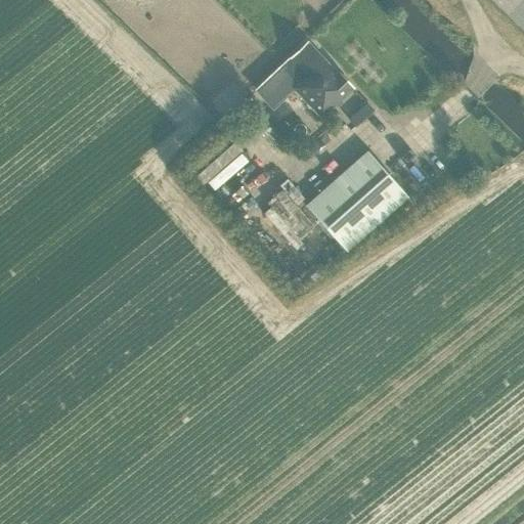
[(307,43),(256,91),(273,108),(293,89),(319,117),(321,119),(353,89),(339,74),(338,76),(332,69),(307,43)]
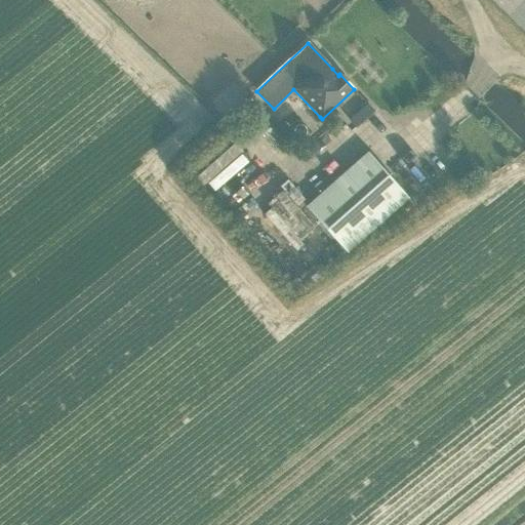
[(367,102),(351,116),(357,124),(374,110),(367,102)]
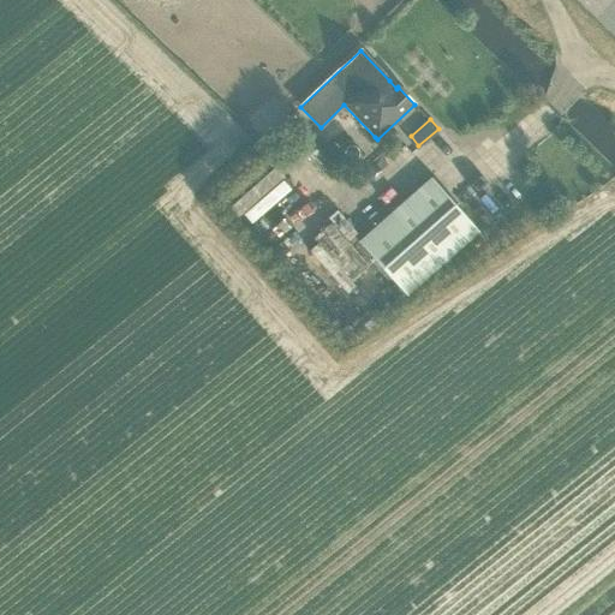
[(334,174),(346,165),(328,142),(316,151),(334,174)]
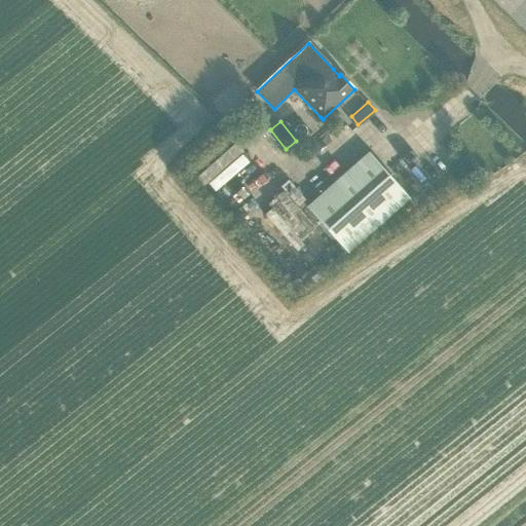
[(213,184),(254,147),(246,139),(205,176),(213,184)]
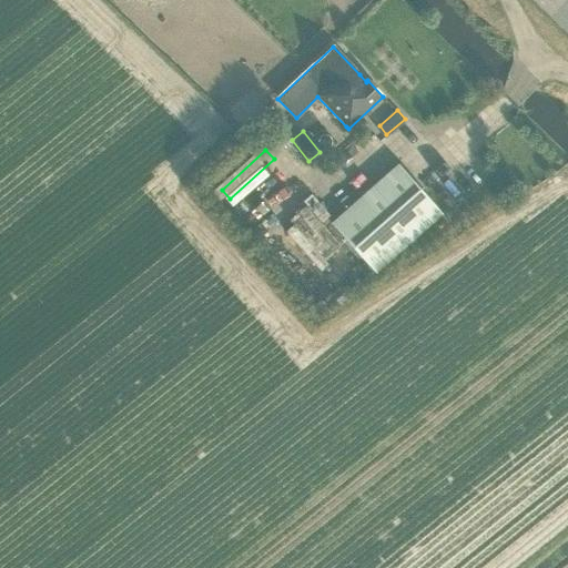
[(398,163),(332,221),(376,272),(443,214),(398,163)]
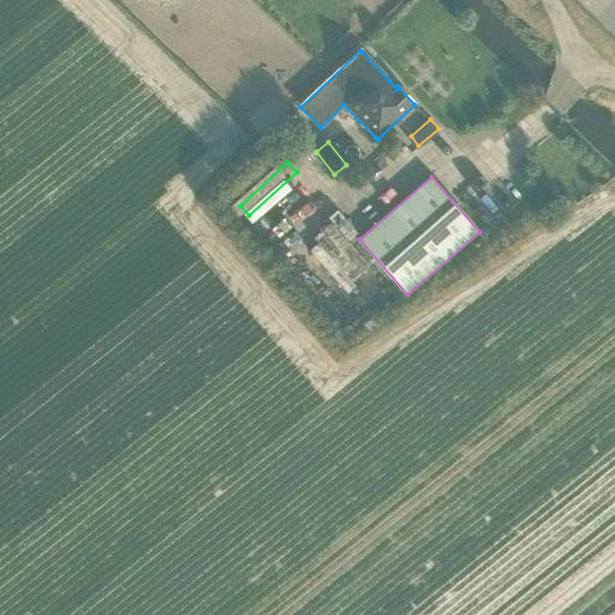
[(401,177),(374,202),(383,213),(410,186),(401,177)]
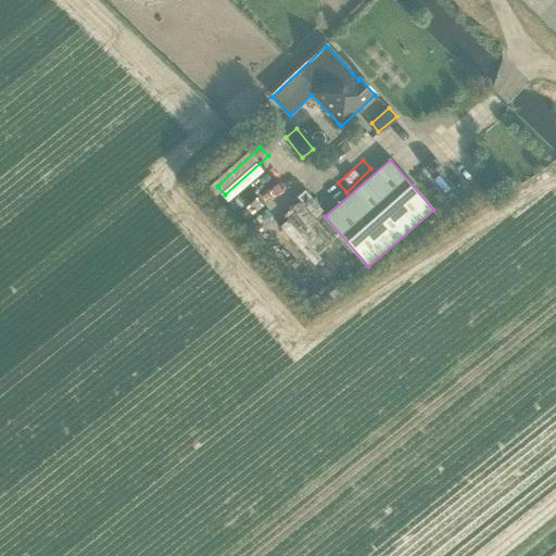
[(279,168),(236,207),(245,217),(289,178),(279,168)]
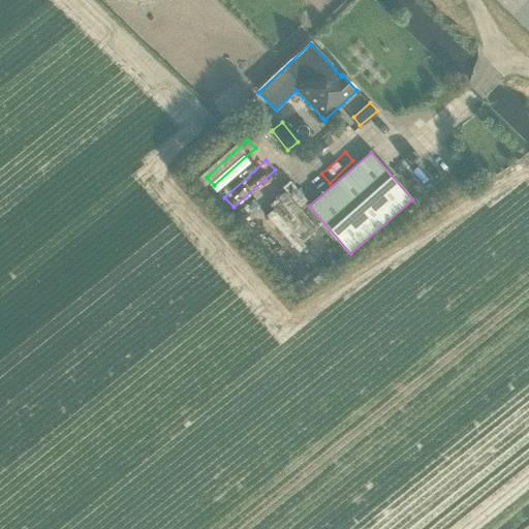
[(241,197),(247,208),(286,184),(280,174),(241,197)]
